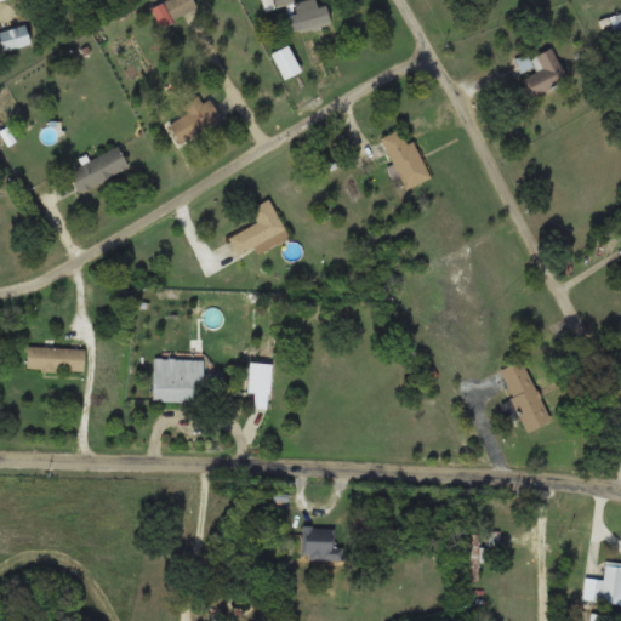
[(160,26),(198,9),(193,0),(163,0),(152,6),(160,26)]
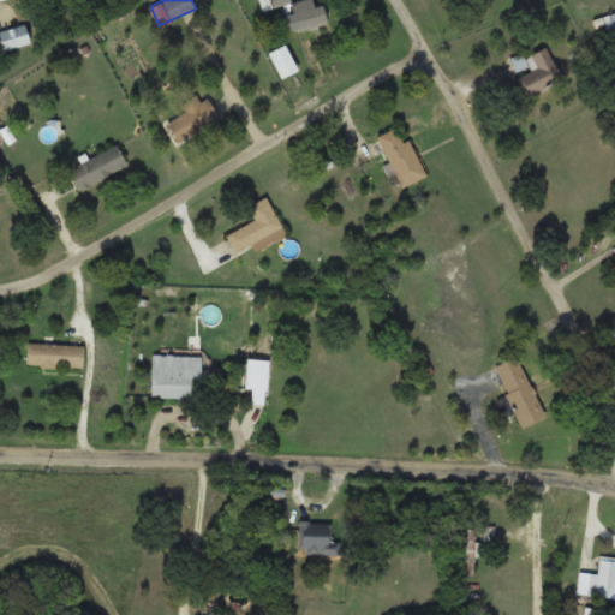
[(284,15),(287,33),(326,24),(322,6),(284,15)]
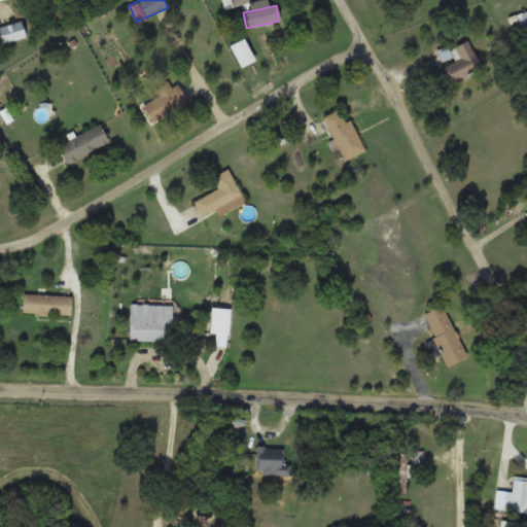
[(0,28),(0,38),(4,45),(27,34),(19,19),(0,28)]
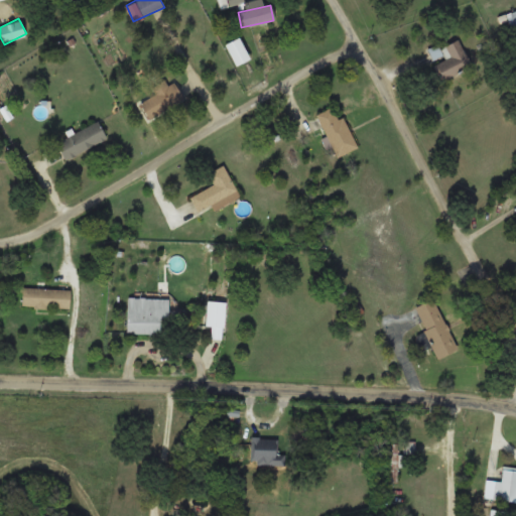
[(251,57),(238,36),(226,44),(238,66),(251,57)]
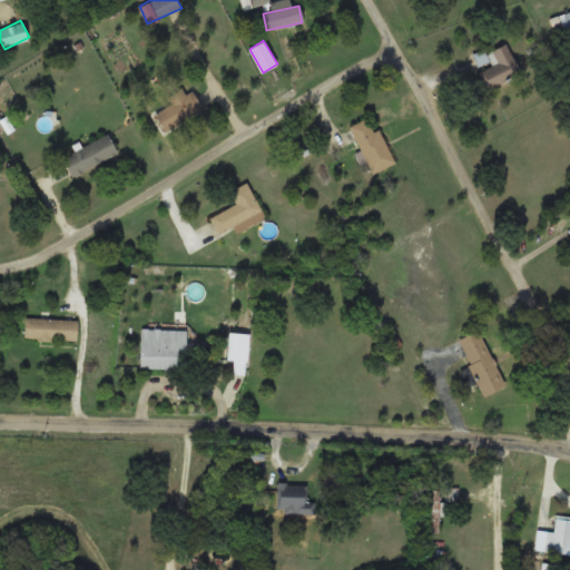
[(522,72),(508,42),(488,52),(493,66),(481,71),(490,89),(522,72)]
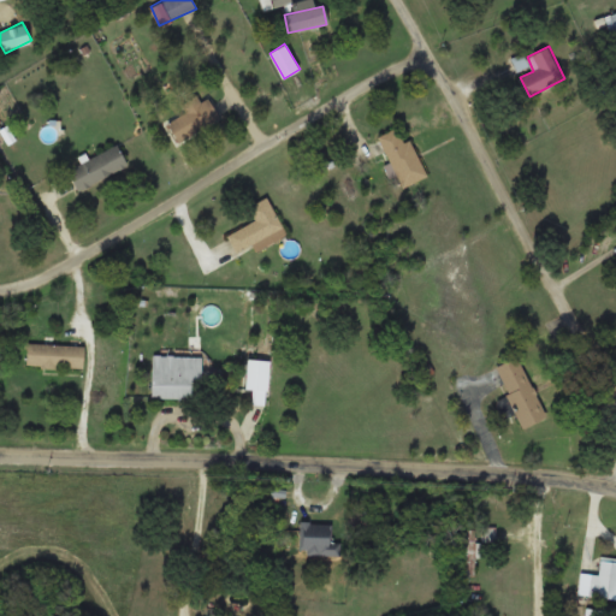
[(208,96),(201,101),(196,95),(182,104),(187,112),(167,123),(178,142),(220,118),(208,96)]
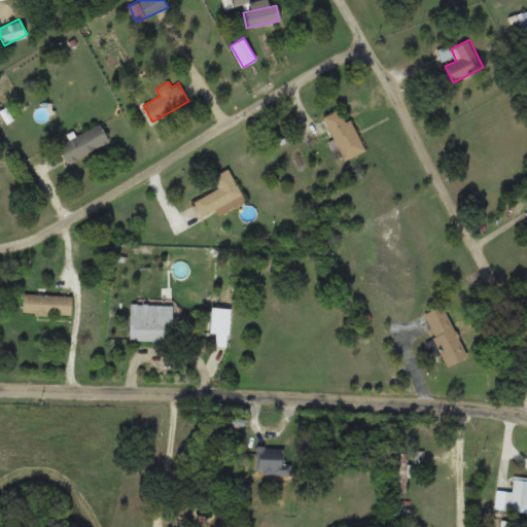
[(345,160),(365,150),(350,118),(346,120),(341,109),(324,116),(345,160)]
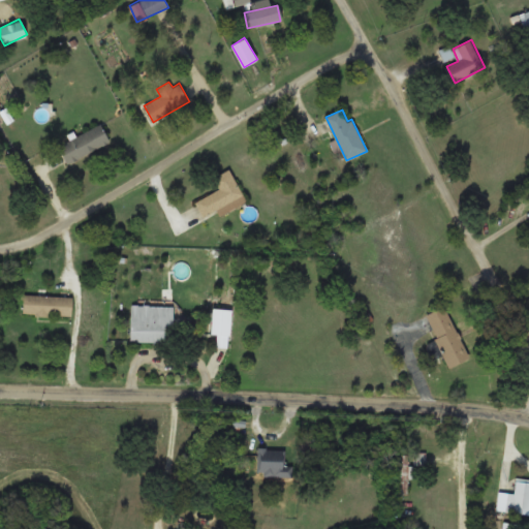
[(67,164),(110,142),(100,124),(58,147),(67,164)]
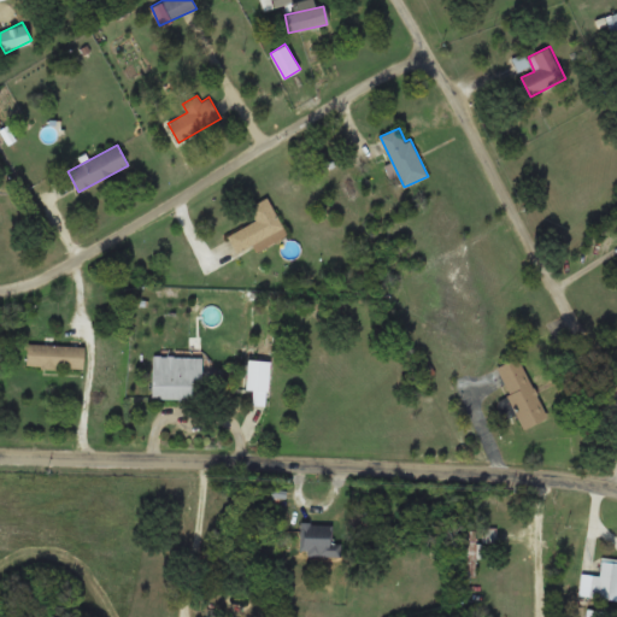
[(287,235),(268,198),(248,206),(256,221),(228,235),(238,252),(253,245),(257,251),(287,235)]
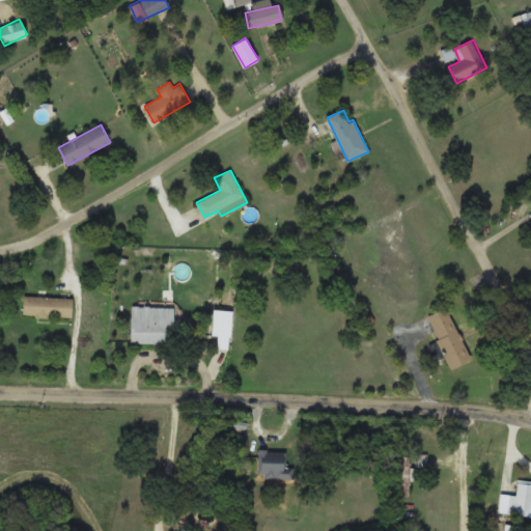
[(72,317),(73,298),(24,296),(23,315),(72,317)]
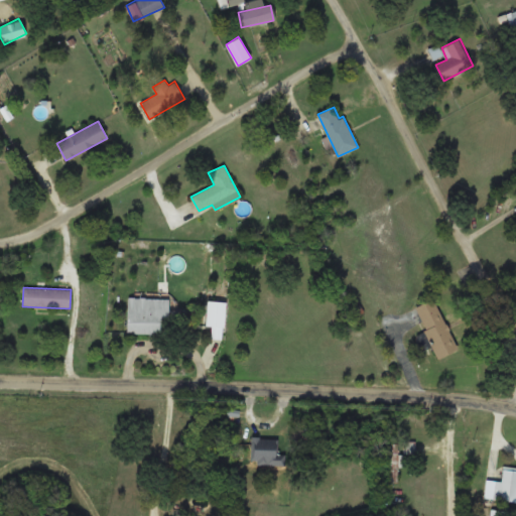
[(168,297),(128,297),(127,335),(168,335),(168,297)]
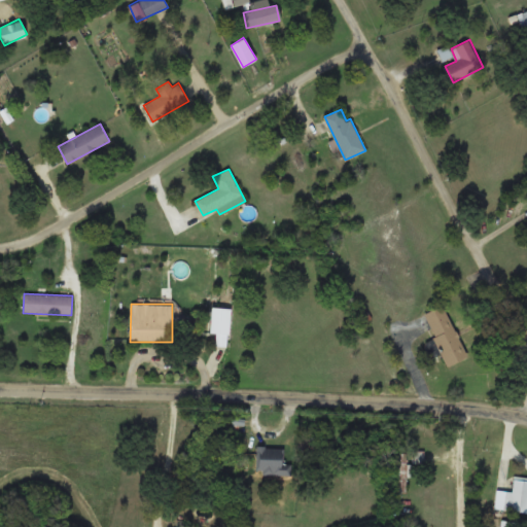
[(468,356),(444,305),(424,314),(448,365),(468,356)]
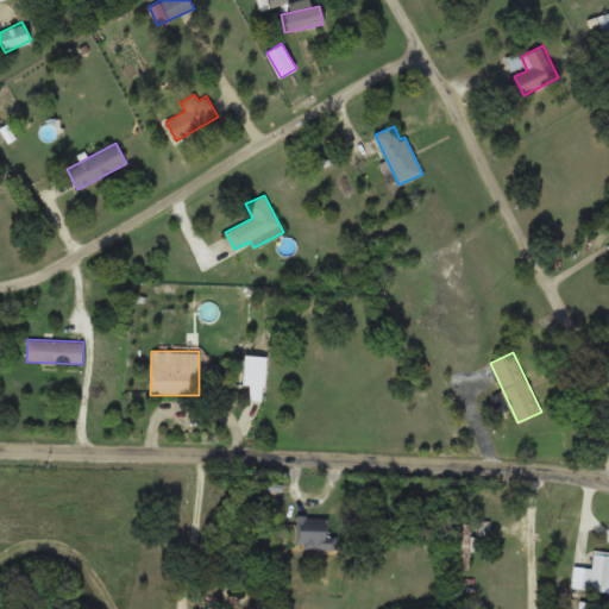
[(263,401),(267,356),(244,355),(242,385),(250,387),(250,400),(263,401)]
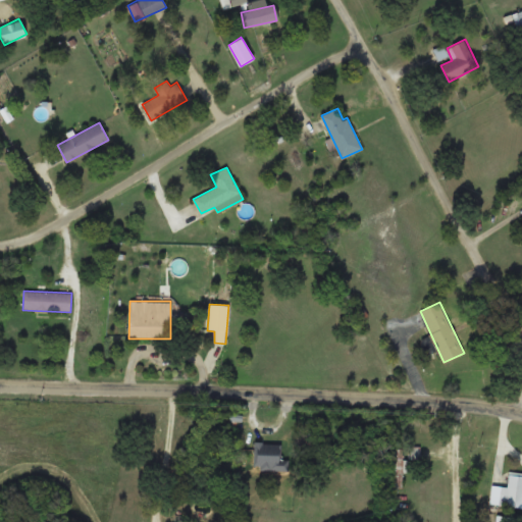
[(283,469),(283,442),(255,442),(255,469),(283,469)]
